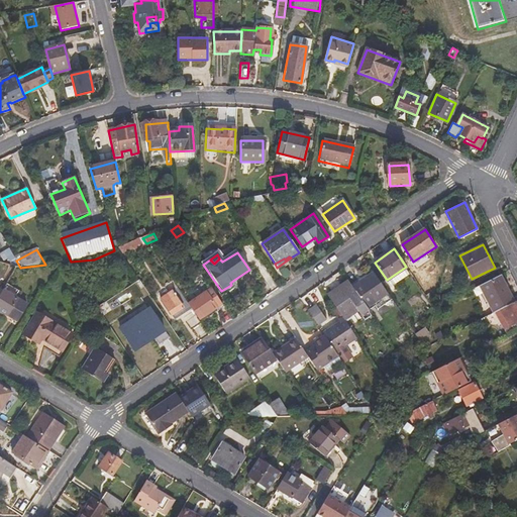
[(352,288),(365,306),(386,291),(372,271),(356,281),(358,283),(352,288)]
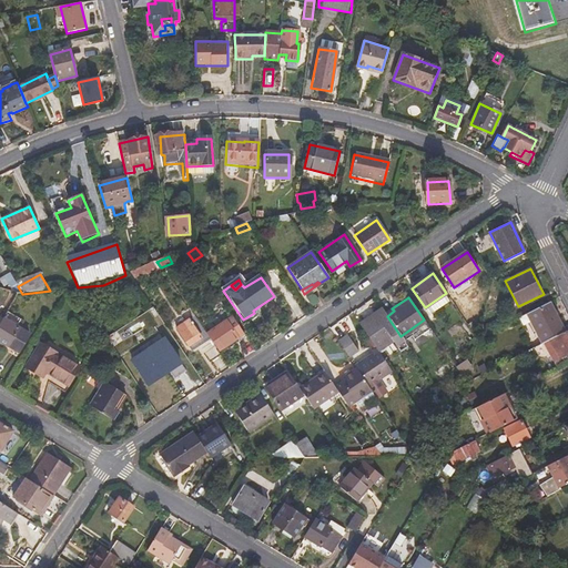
[(528,313),(543,343),(544,343),(565,331),(566,331),(550,301),(528,313)]
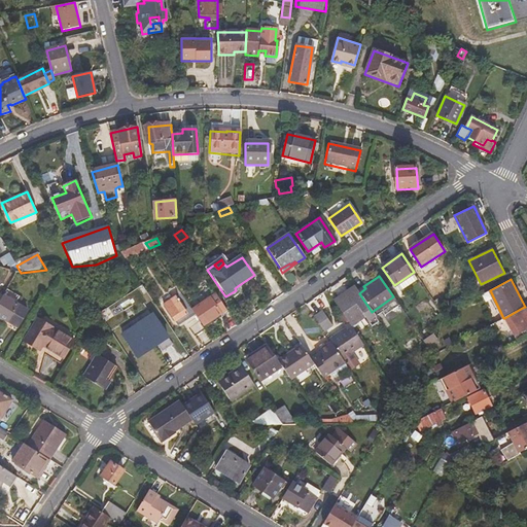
[(337,299),(353,323),(372,312),(359,293),(357,290),(354,286),(337,299)]
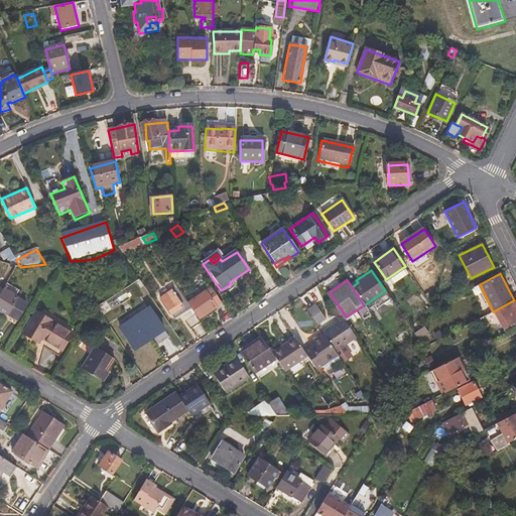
[(3,289),(0,294),(0,308),(7,313),(5,317),(15,324),(27,304),(16,296),(19,290),(7,282),(3,289)]
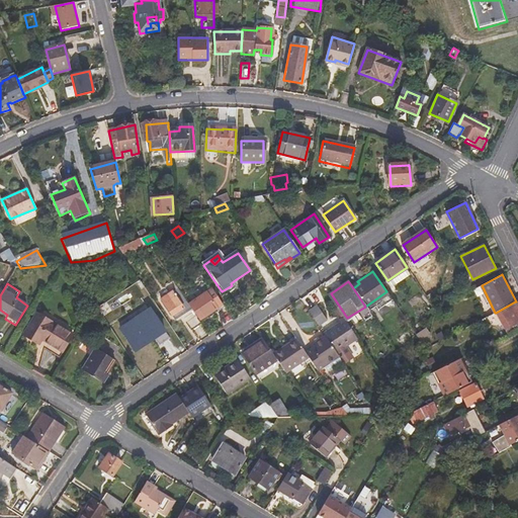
[(159,300),(170,317),(182,309),(184,313),(179,316),(189,331),(200,324),(176,288),(159,300)]
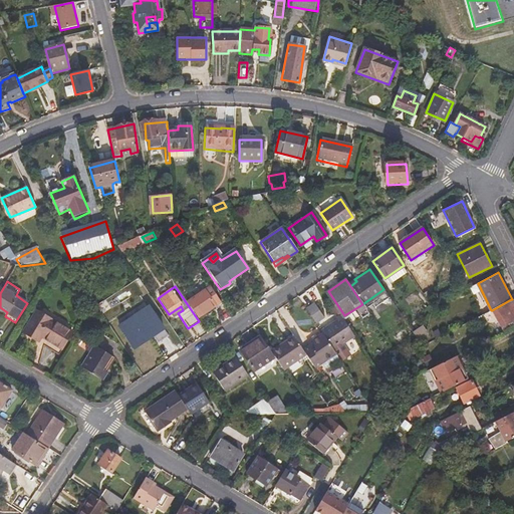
[(383,289),(362,304),(364,307),(370,302),(372,305),(388,295),(383,289)]
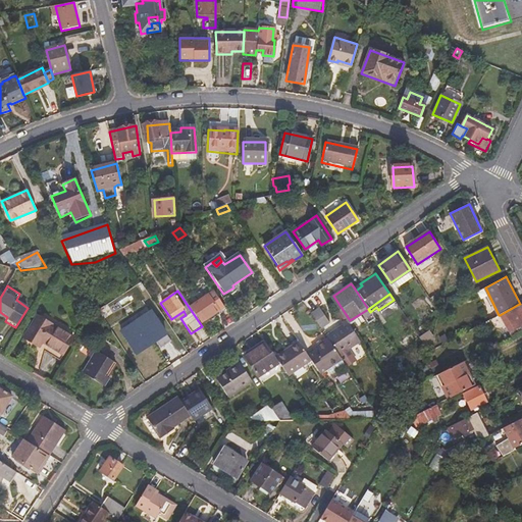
[(346,321),(347,322),(350,320),(333,296),(330,298),(346,321)]
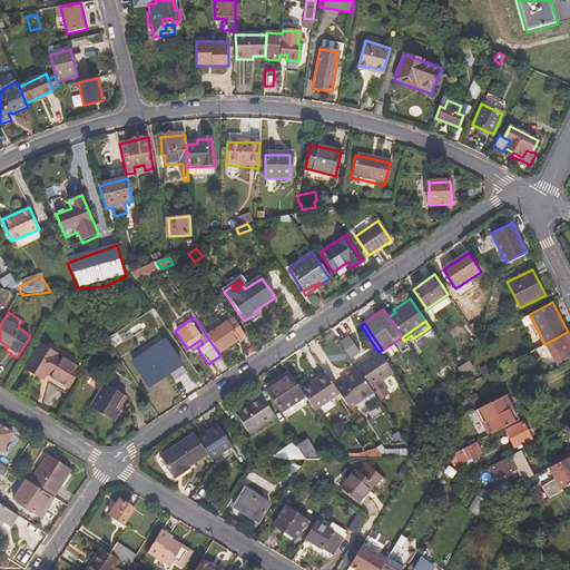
[(210,338),(220,353),(239,340),(242,343),(246,340),(236,324),(231,327),(227,324),(214,333),(215,335),(210,338)]
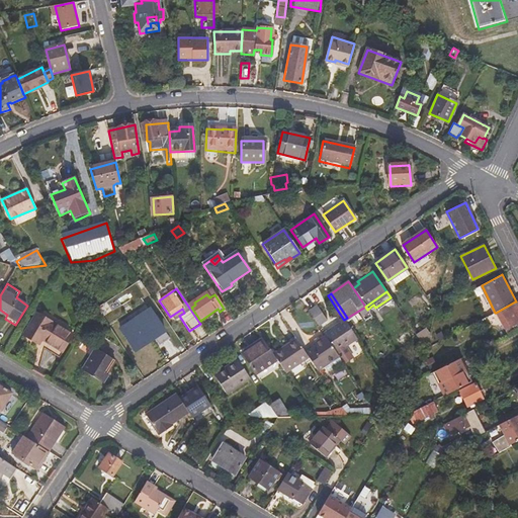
[(117,311),(130,328),(148,316),(136,298),(117,311)]
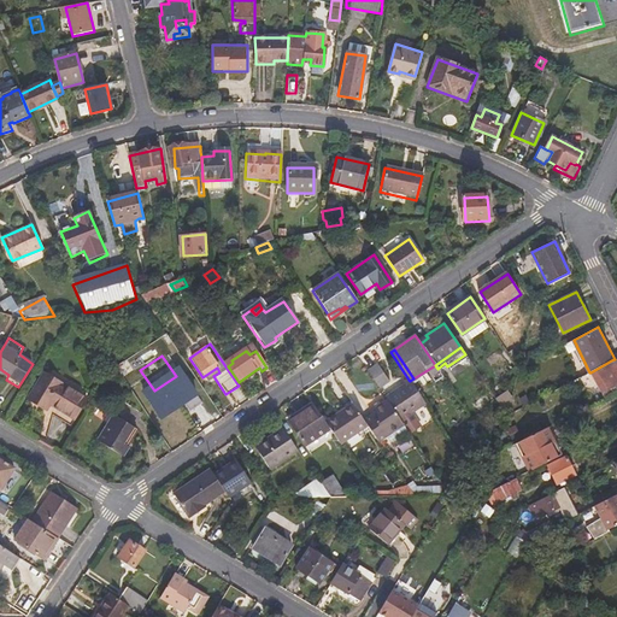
[(616,365),(613,359),(591,372),(605,400),(616,393),(616,365)]
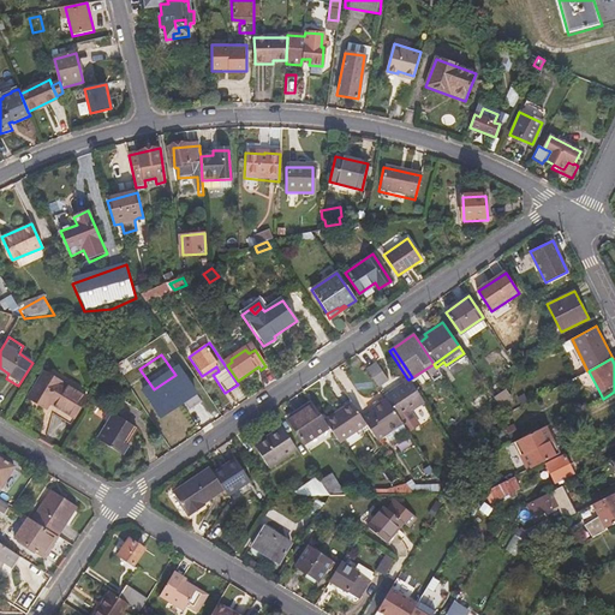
[(365,371),(377,388),(387,381),(375,364),(365,371)]
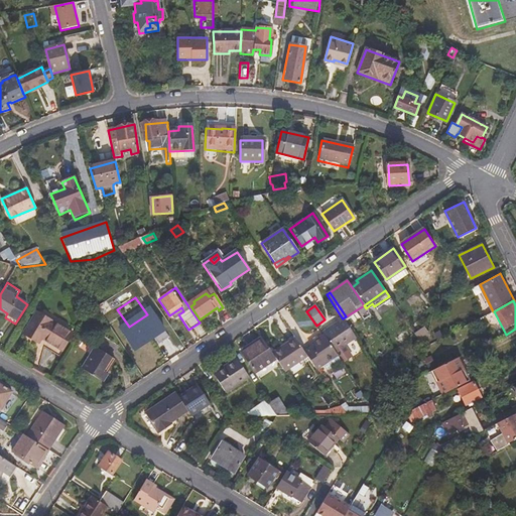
[(181,307),(169,315),(172,318),(178,314),(183,311),(181,307)]
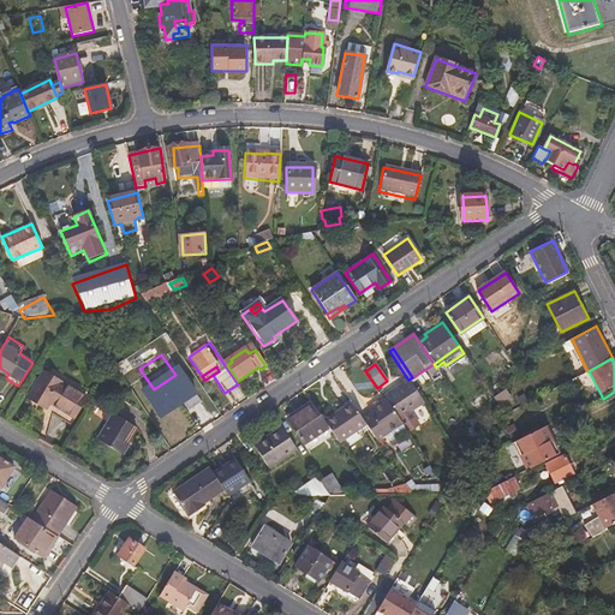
[(28,399),(70,424),(87,398),(43,374),(28,399)]
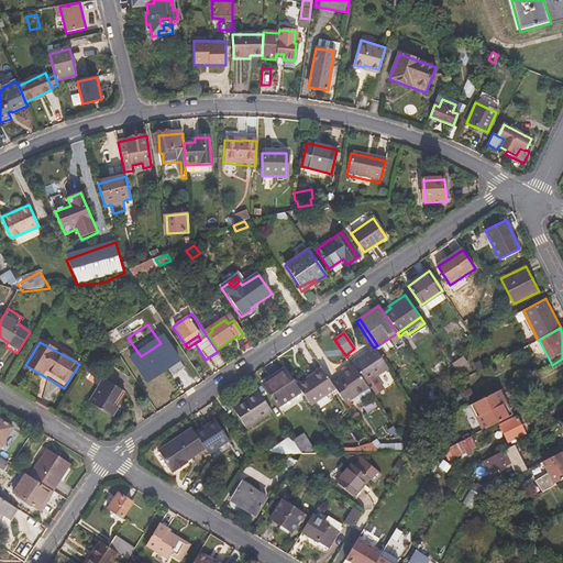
[(353,366),(364,383),(387,367),(374,348),(370,351),(351,363),(353,366)]
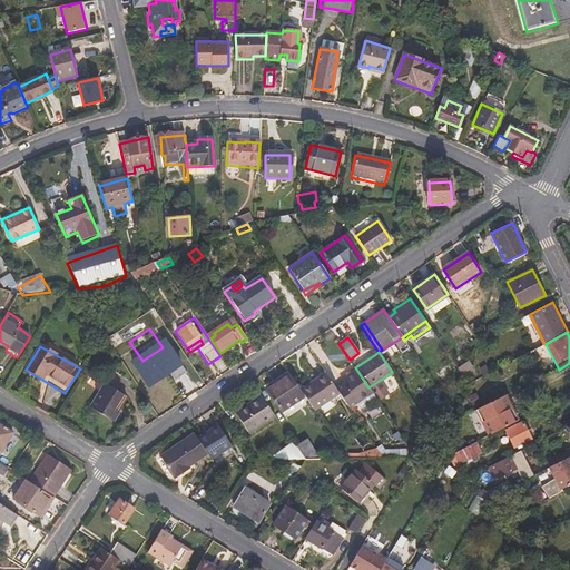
[(337,391),(349,406),(371,391),(369,387),(357,371),(341,381),(343,384),(336,389),(337,391)]
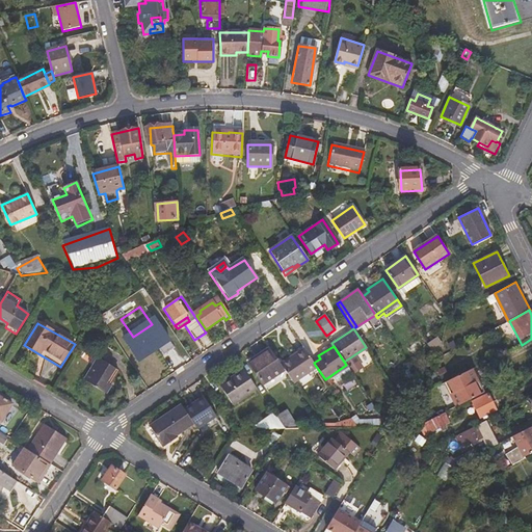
[(280,363),(284,371),(291,381),(315,365),(314,363),(303,347),(280,363)]
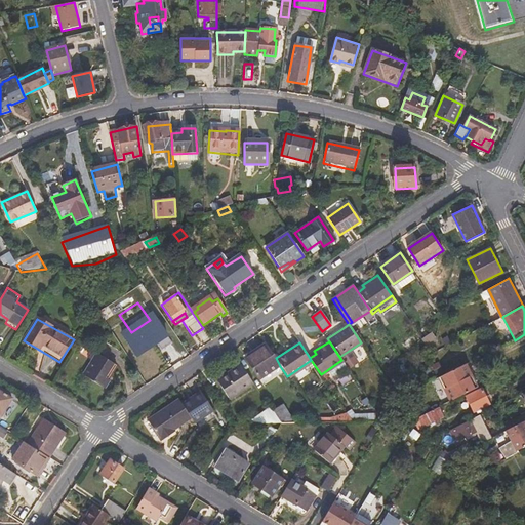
[(245,360),(258,379),(280,366),(276,358),(266,344),(258,349),(259,351),(245,360)]
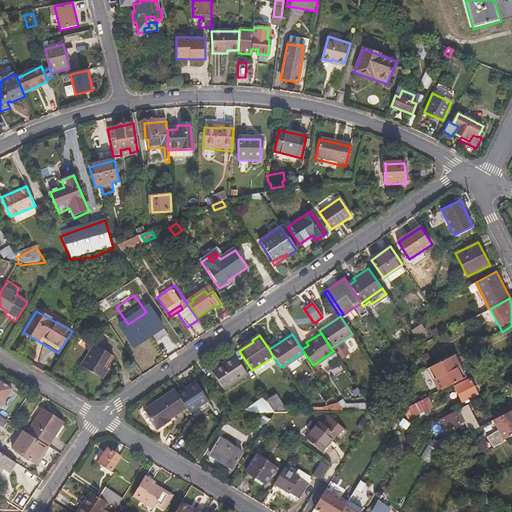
[(363,342),(374,358),(382,352),(371,336),(363,342)]
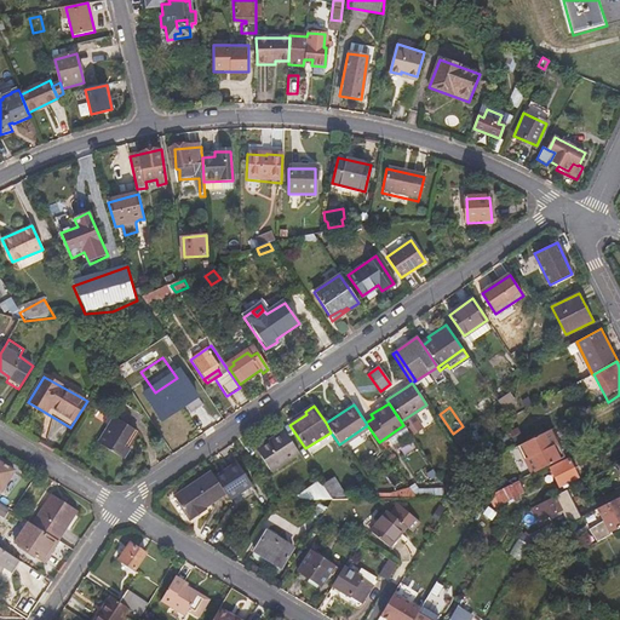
[(109,436),(98,453),(120,469),(126,460),(122,457),(133,440),(110,426),(104,434),(109,436)]
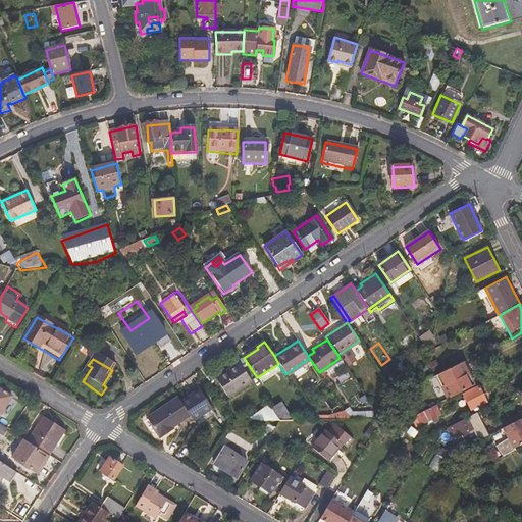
[(216,381),(228,398),(252,382),(239,362),(230,368),(232,371),(216,381)]
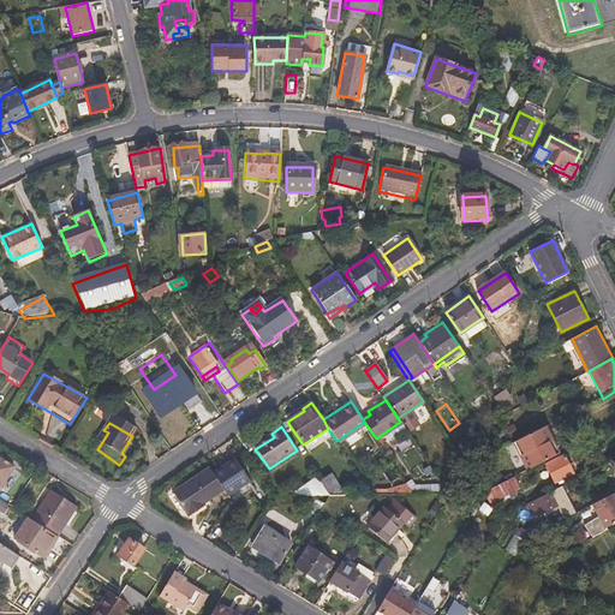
[(513,445),(526,470),(557,454),(544,429),(513,445)]
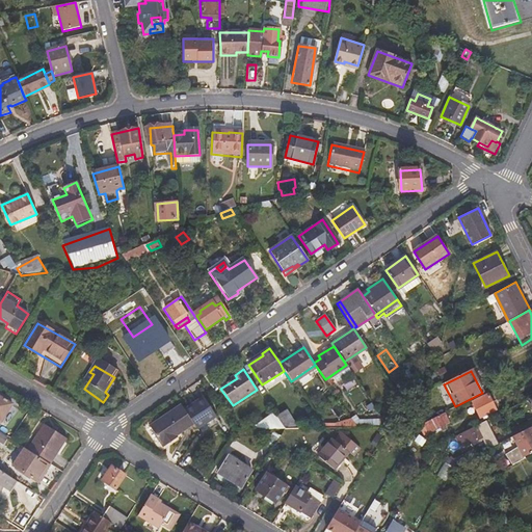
[(235,375),(219,386),(220,389),(237,378),(235,375)]
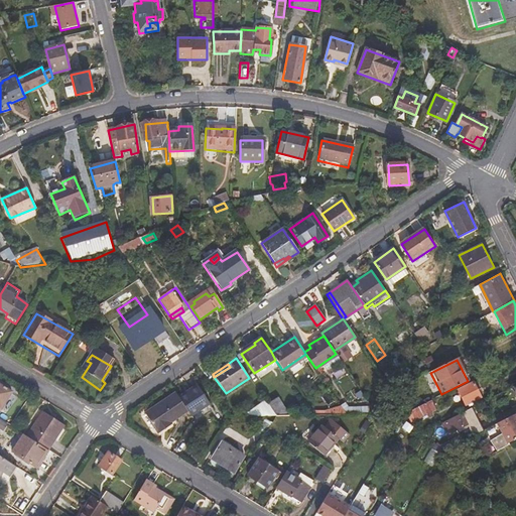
[(459,389),(467,405),(482,397),(474,382),(459,389)]
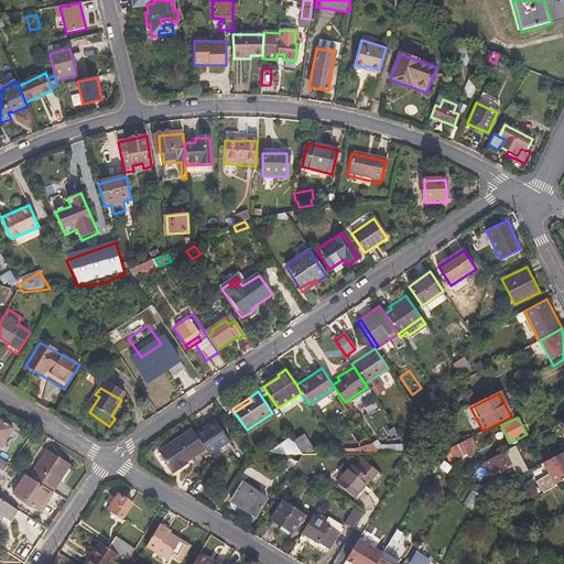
[(0,447),(12,429),(0,421),(0,447)]
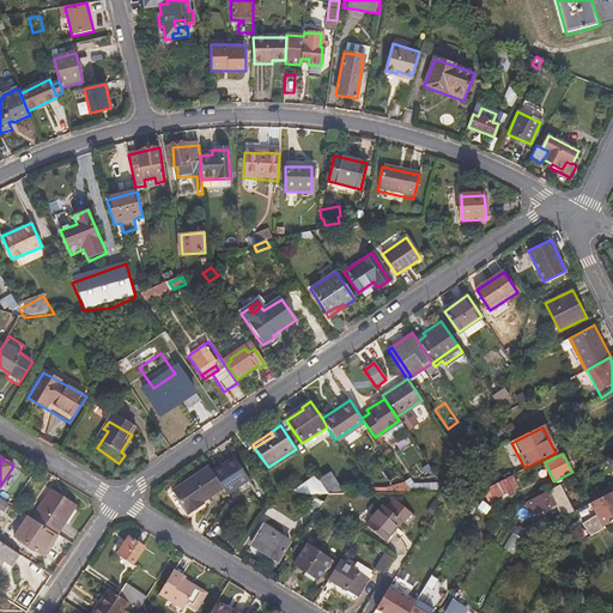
[(212,472),(220,485),(226,493),(248,479),(232,457),(212,472)]
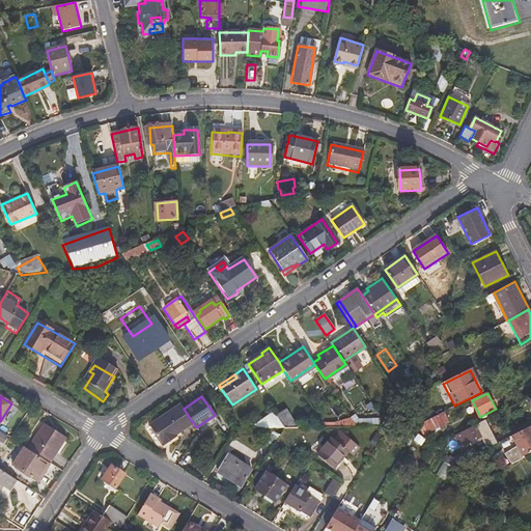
[(148,425),(161,443),(174,434),(173,432),(191,420),(184,409),(180,403),(148,425)]
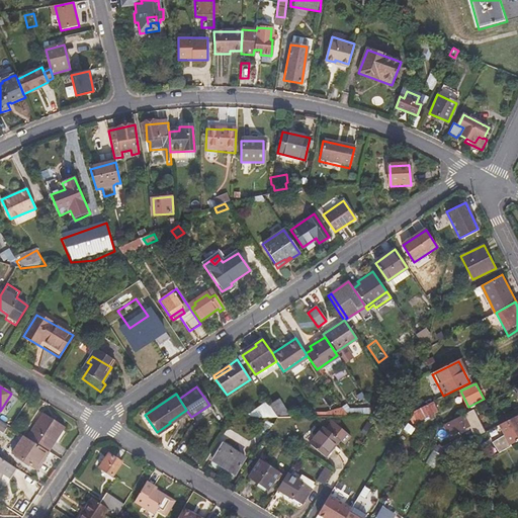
[(269,406),(276,417),(283,411),(276,401),(269,406)]
